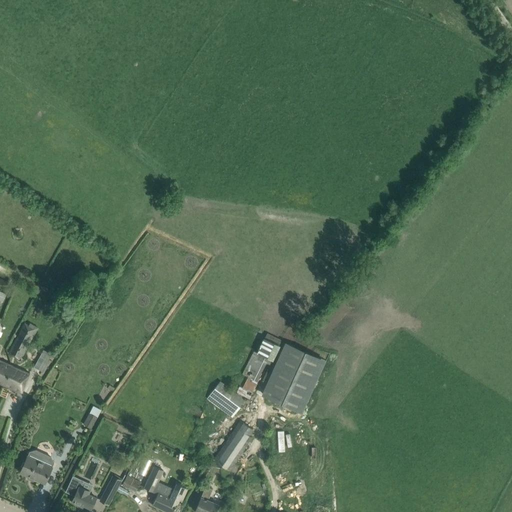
[(22,307),(18,315),(39,326),(43,319),(22,307)]
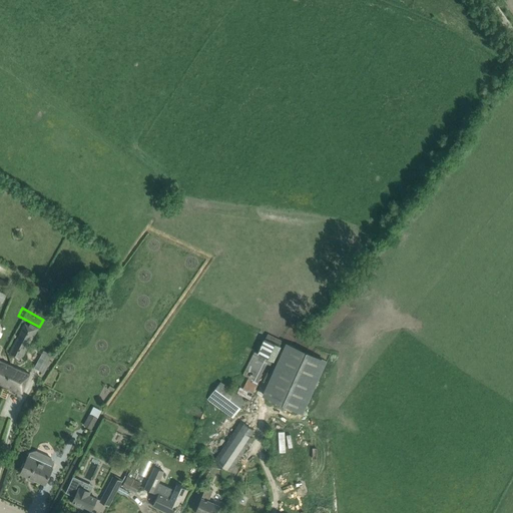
[(38,331),(24,323),(8,353),(22,360),(38,331)]
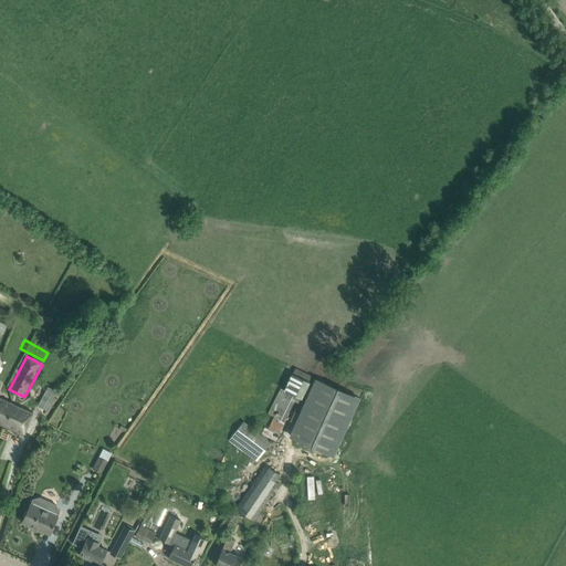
[(291,374),(283,389),(302,398),(308,383),(291,374)]
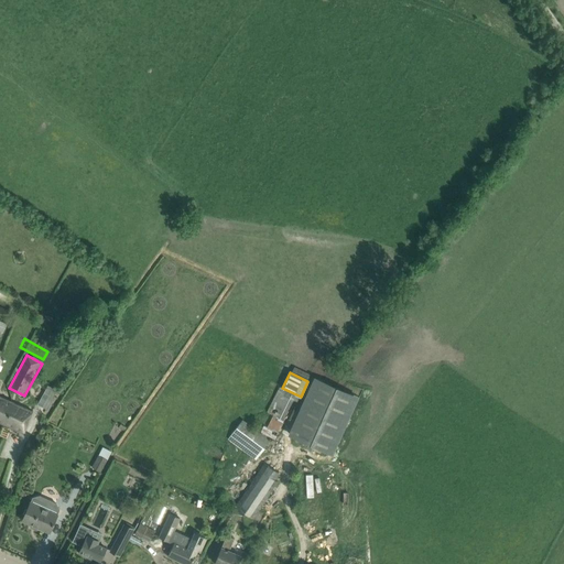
[(333,455),(359,398),(315,377),(289,434),(333,455)]
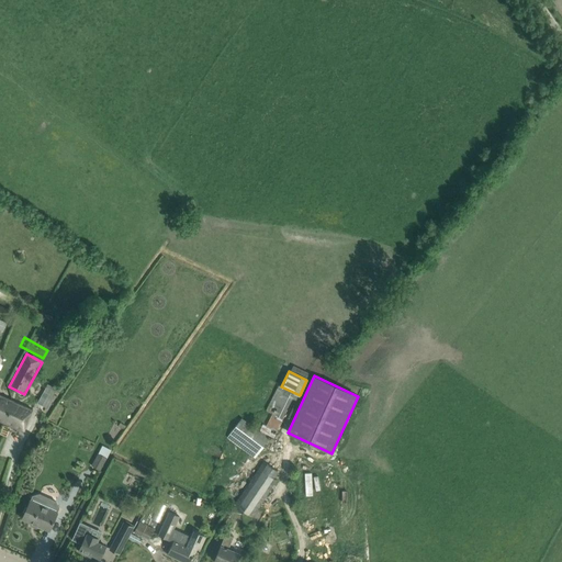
[(48,385),(37,404),(47,408),(57,390),(48,385)]
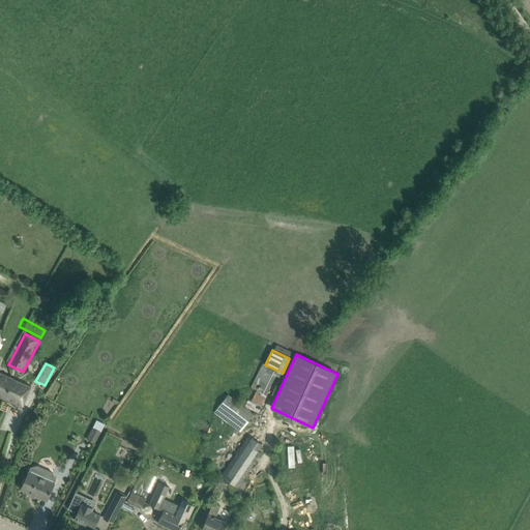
[(262,364),(251,387),(256,389),(249,401),(247,400),(245,406),(258,413),(277,372),(262,364)]
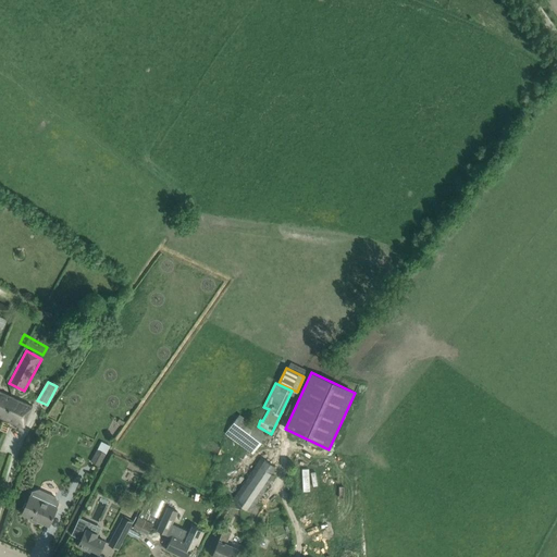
[(0,417),(23,429),(28,419),(34,407),(0,392),(0,417)]
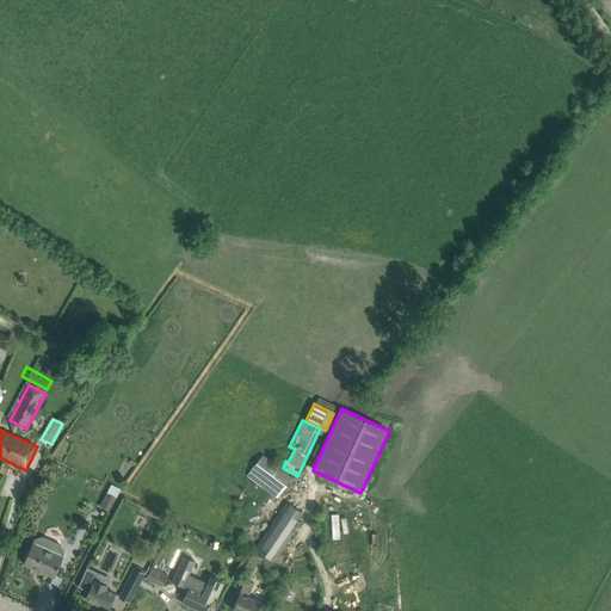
[(250,471),(279,494),(292,477),(261,455),(250,471)]
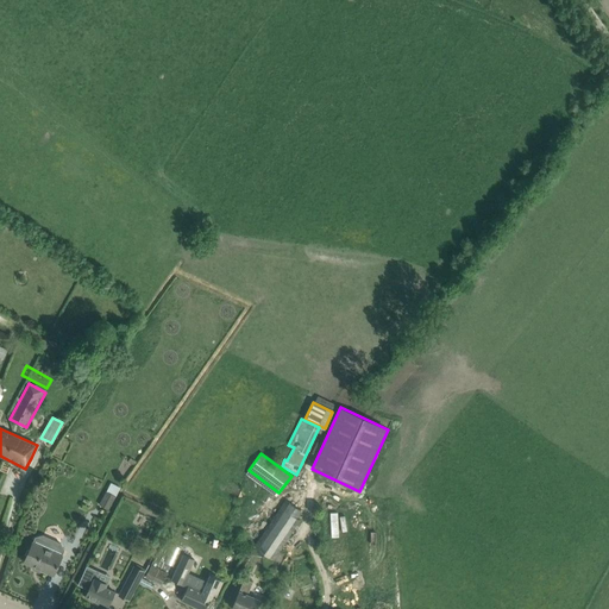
[(106,491),(99,506),(108,510),(115,496),(106,491)]
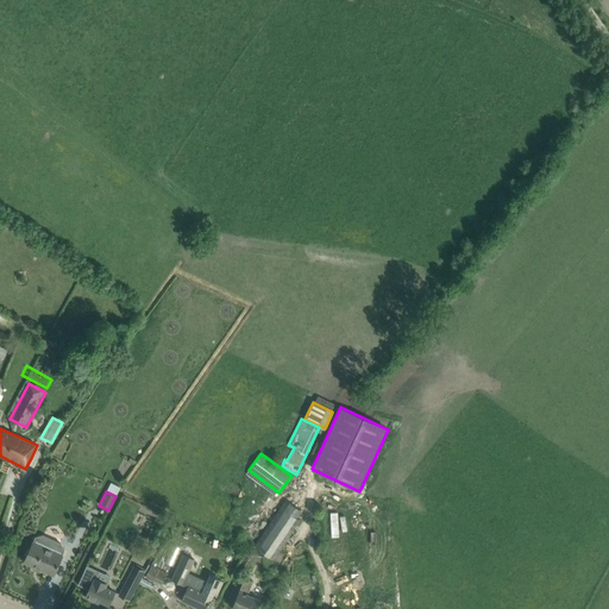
[(302,510),(286,500),(249,554),(268,567),(300,521),(296,519),(302,510)]
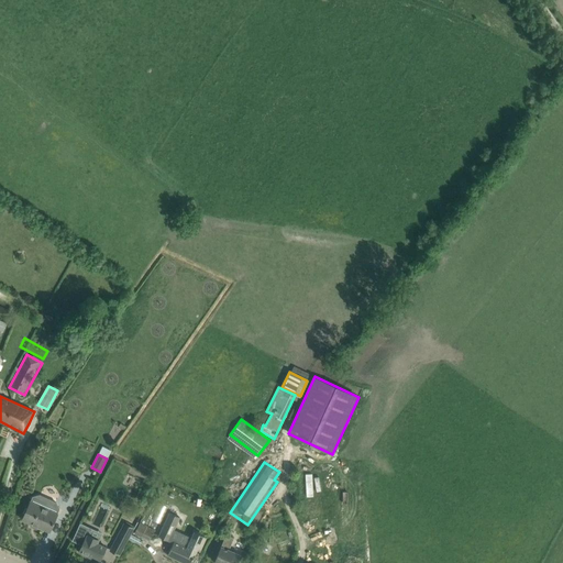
[(50,532),(57,514),(59,510),(56,503),(40,495),(33,496),(30,501),(22,520),(50,532)]
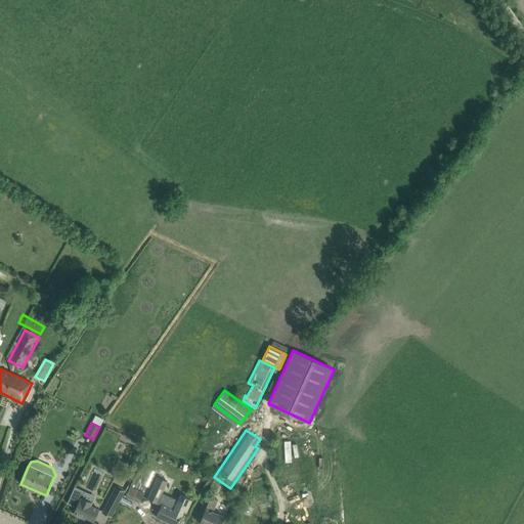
[(150,486),(157,473),(145,468),(138,483),(149,488),(150,486)]
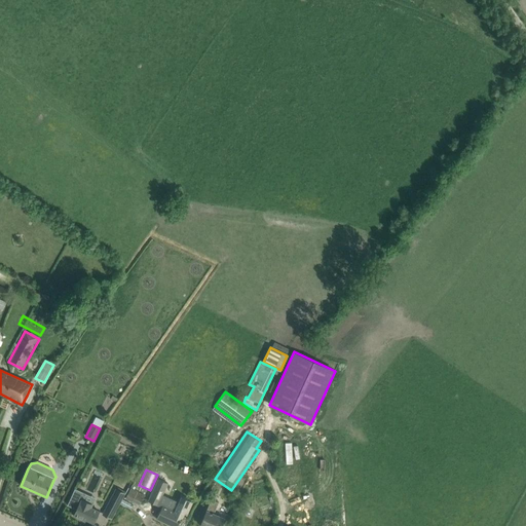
[(158,479),(148,501),(157,505),(162,494),(167,483),(158,479)]
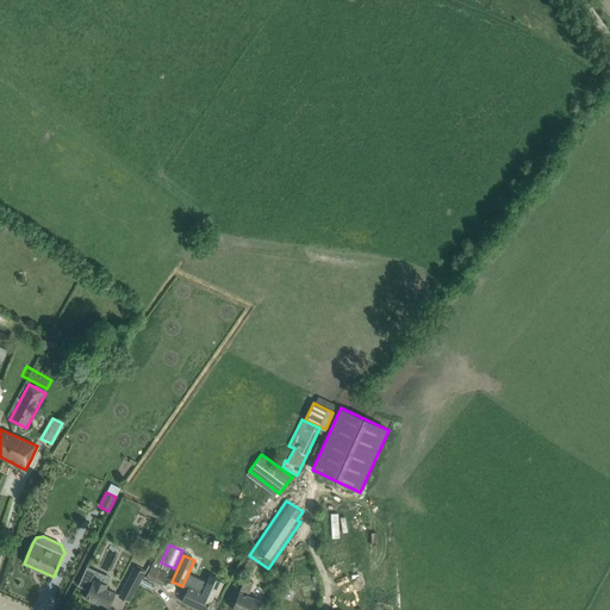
[(162,585),(168,574),(153,566),(147,577),(162,585)]
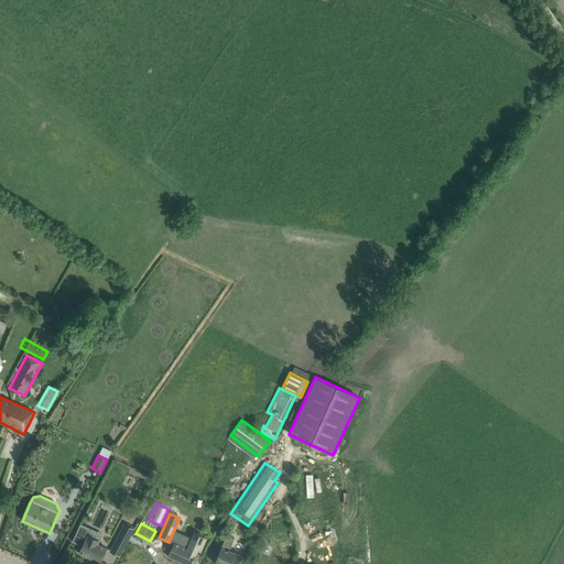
[(125,525),(117,542),(125,546),(133,530),(125,525)]
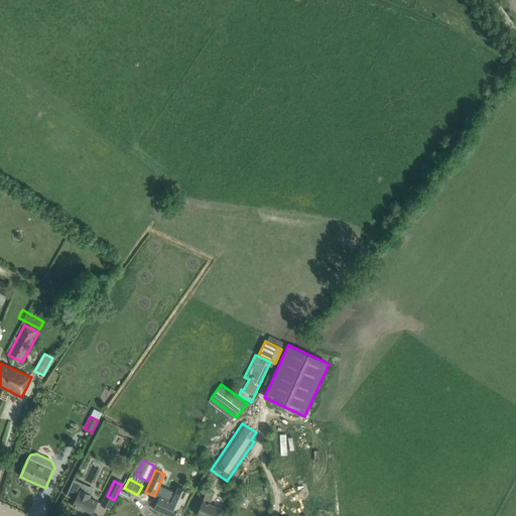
[(91,495),(81,491),(83,487),(73,482),(66,496),(75,500),(73,506),(81,510),(81,508),(92,513),(97,502),(89,498),(91,495)]
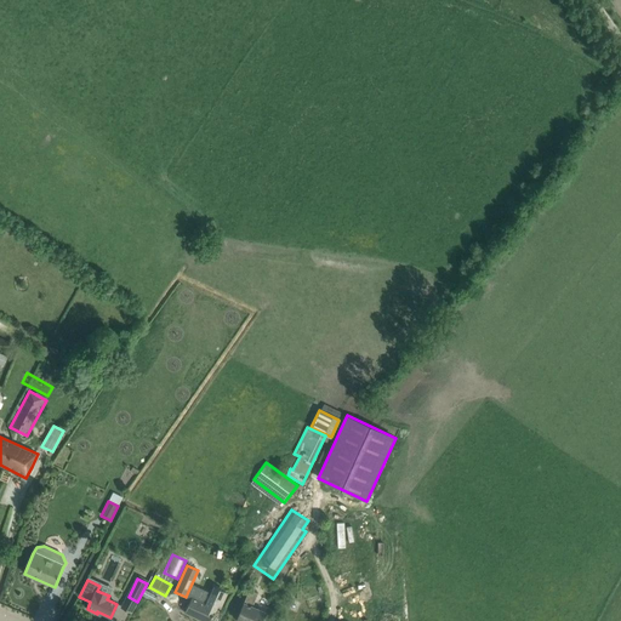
[(191,602),(184,613),(203,620),(210,620),(215,613),(217,607),(221,608),(228,592),(215,586),(212,593),(208,603),(193,596),(191,599),(191,602)]
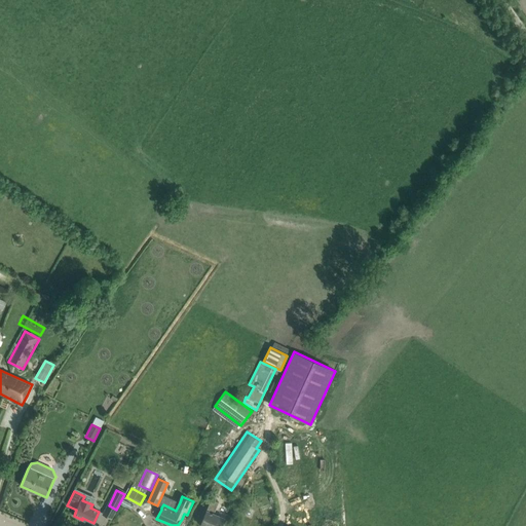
[(219,502),(212,499),(200,525),(201,525),(221,525),(224,519),(214,514),(219,502)]
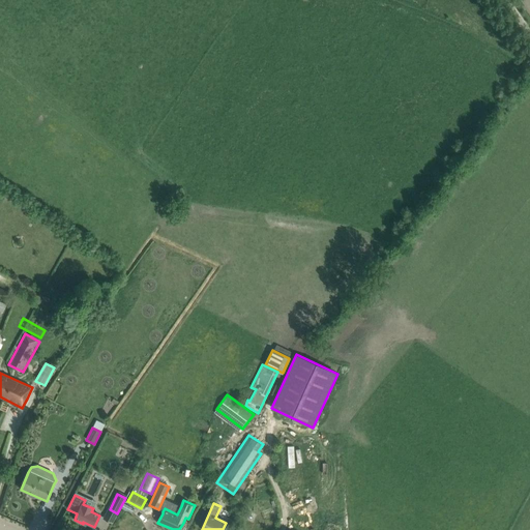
[(135,509),(124,504),(121,508),(131,514),(135,509)]
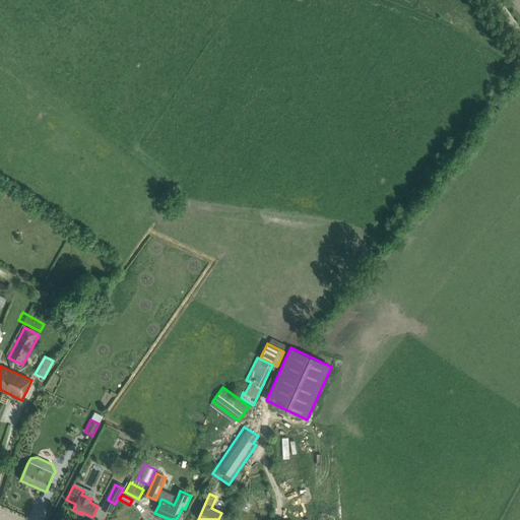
All buildings are outlined.
